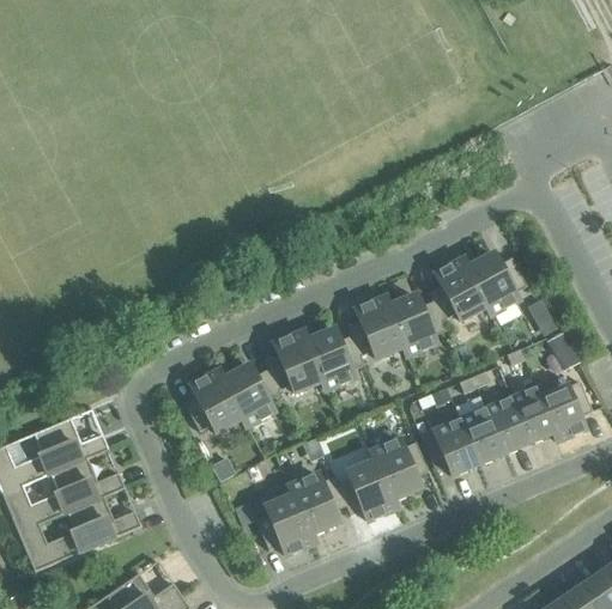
[(492,254),(467,267),(466,267),(488,306),(486,306),(491,316),(519,300),(514,293),(526,286),(511,257),(498,265),(492,254)]
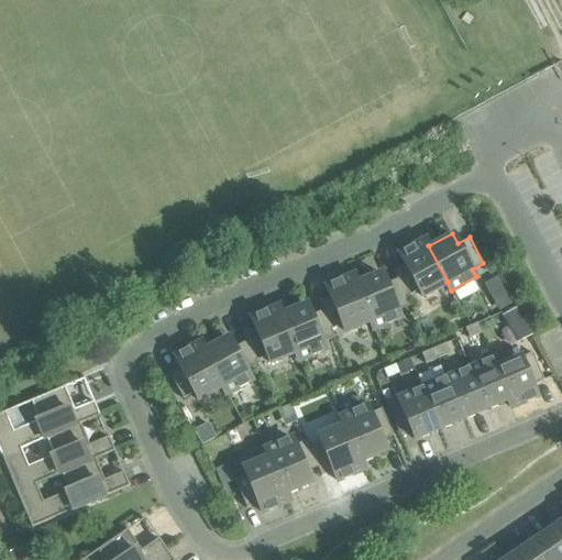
[(394,267),(397,277),(397,276),(405,295),(419,287),(423,295),(447,282),(448,282),(428,245),(429,245),(425,238),(399,251),(405,261),(394,267)]
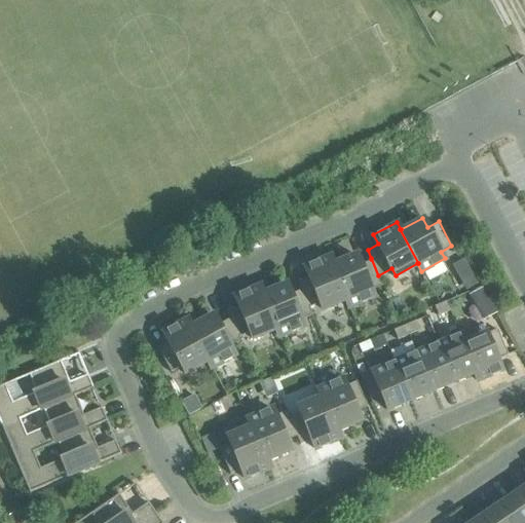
[(355,253),(333,263),(332,263),(346,298),(345,298),(349,306),(374,296),(371,289),(382,284),(378,275),(371,258),(371,259),(360,263),(355,253)]
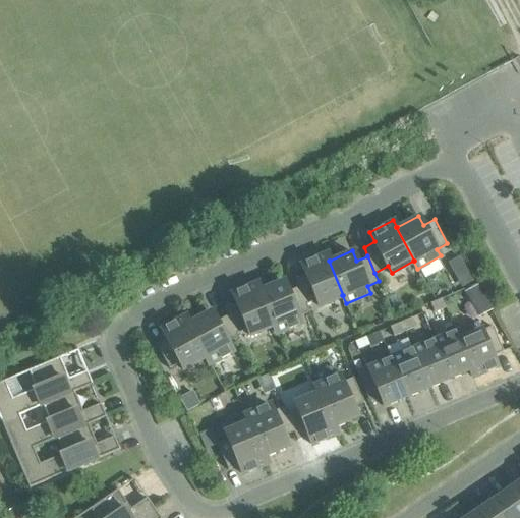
[(295,277),(298,285),(305,302),(316,297),(320,304),(342,295),(343,295),(329,261),(330,261),(327,252),(302,263),(306,273),(295,277)]
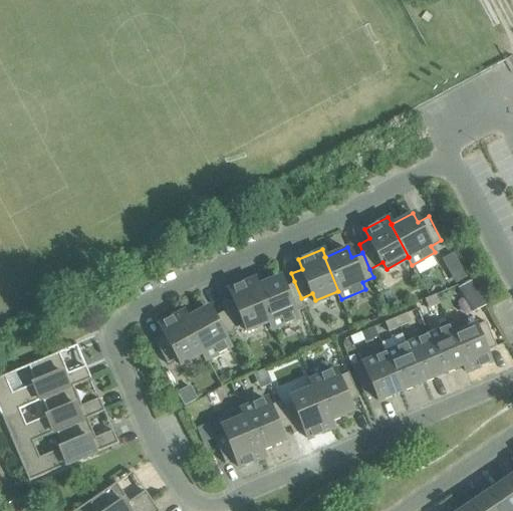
[(454,251),(442,257),(448,267),(459,261),(454,251)]
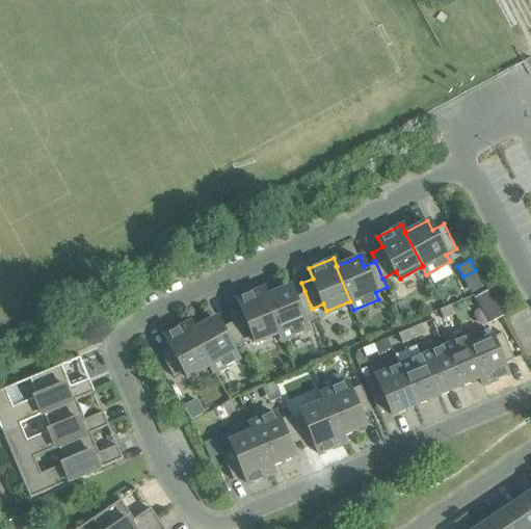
[(289,286),(266,295),(265,296),(280,331),(279,332),(283,340),(307,329),(303,321),(316,317),(312,309),(304,291),(293,296),(289,286)]
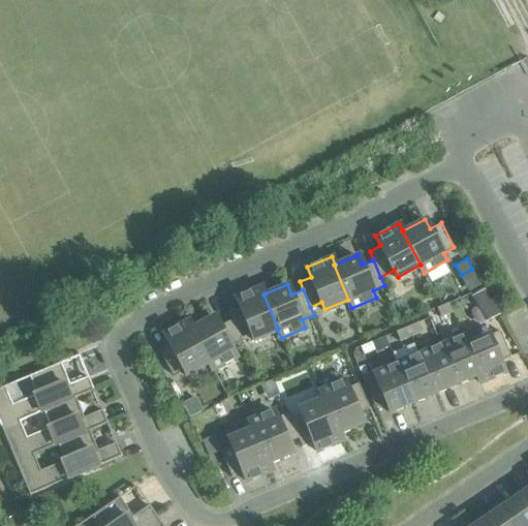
[(227,311),(230,318),(240,336),(251,332),(254,339),(277,330),(278,329),(264,295),(265,294),(260,285),(236,296),(240,306),(227,311)]
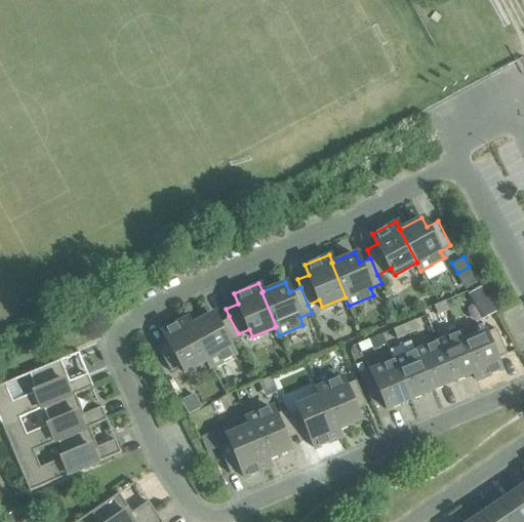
[(481,285),(468,292),(473,300),(486,293),(481,285)]
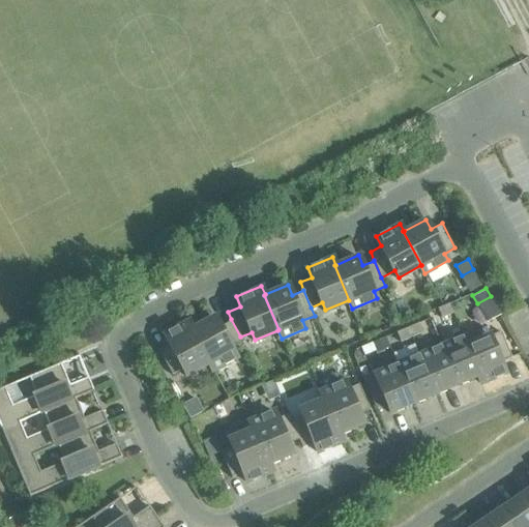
[(441,316),(452,312),(448,301),(437,306),(441,316)]
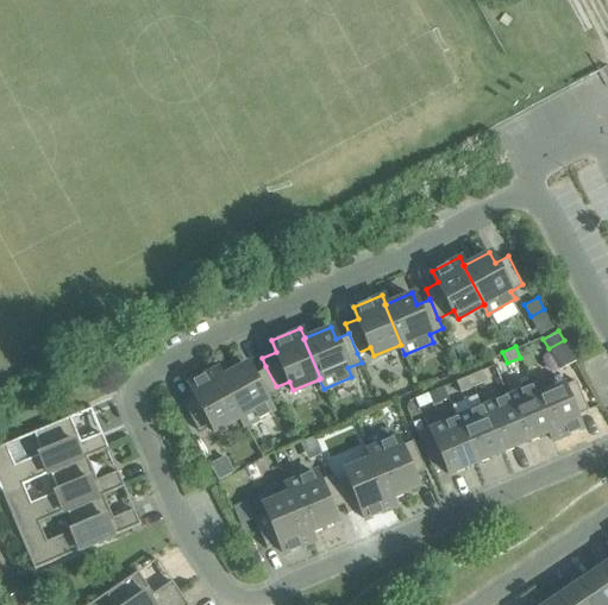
[(246,363),(221,377),(220,377),(240,415),(240,416),(245,424),(271,410),(268,402),(280,395),(276,386),(265,366),(252,373),(246,363)]
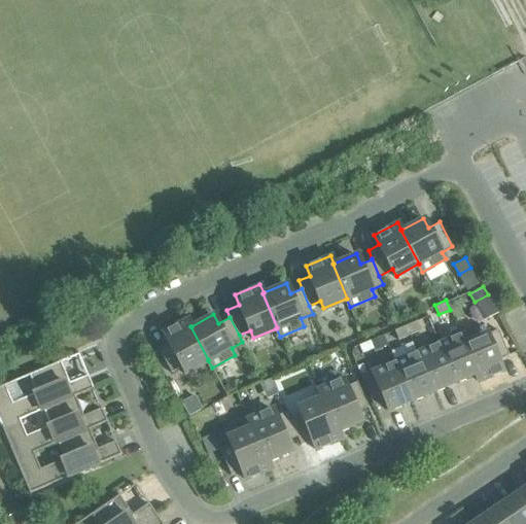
[(190,326),(191,326),(187,318),(164,330),(169,341),(158,347),(171,371),(182,364),(185,372),(208,360),(208,359),(190,326)]
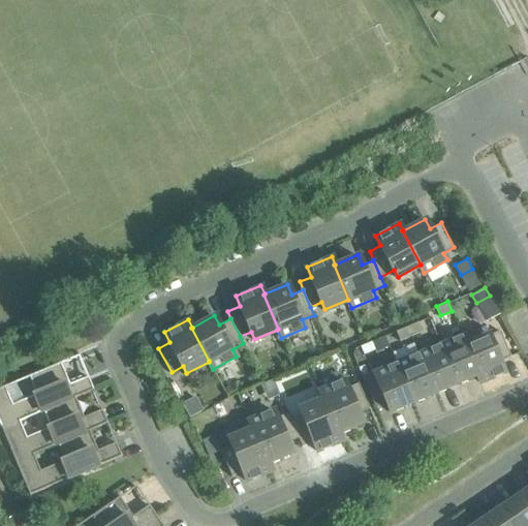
[(407,326),(411,335),(423,330),(418,320),(407,326)]
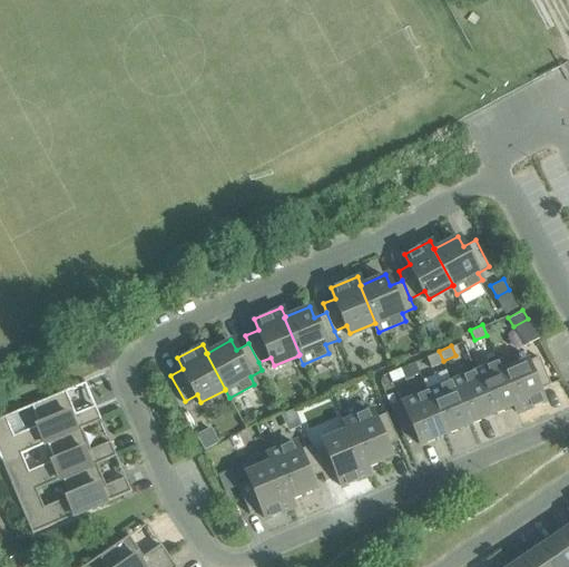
[(431,365),(443,361),(439,351),(427,355),(431,365)]
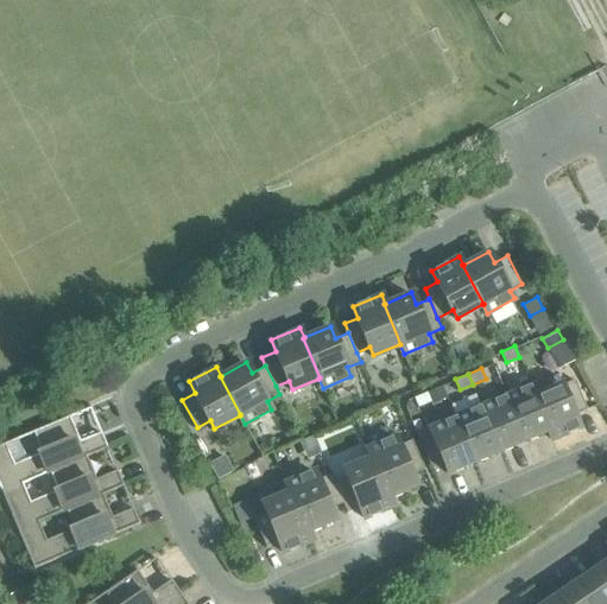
[(557,374),(531,385),(550,428),(549,428),(552,438),(580,427),(574,413),(587,407),(575,377),(562,383),(557,374)]
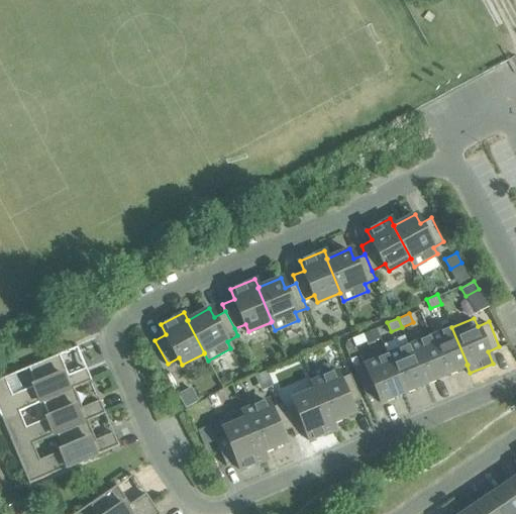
[(376,327),(364,332),(368,342),(380,337),(376,327)]
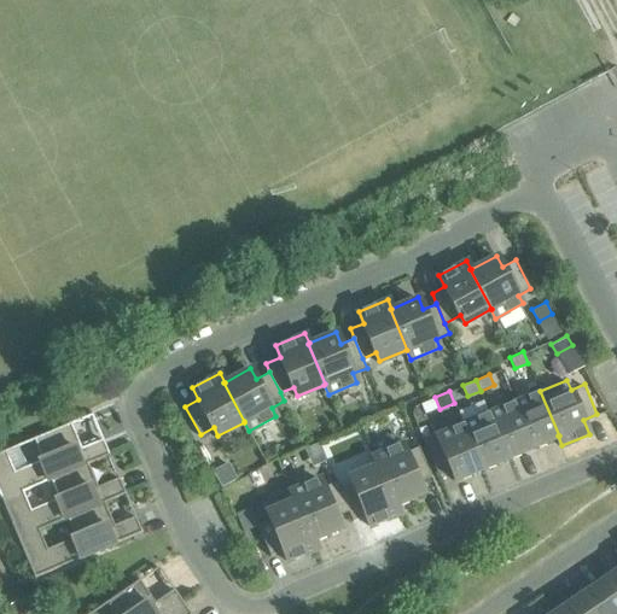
[(540,391),(514,402),(534,446),(558,436),(559,436),(540,391)]
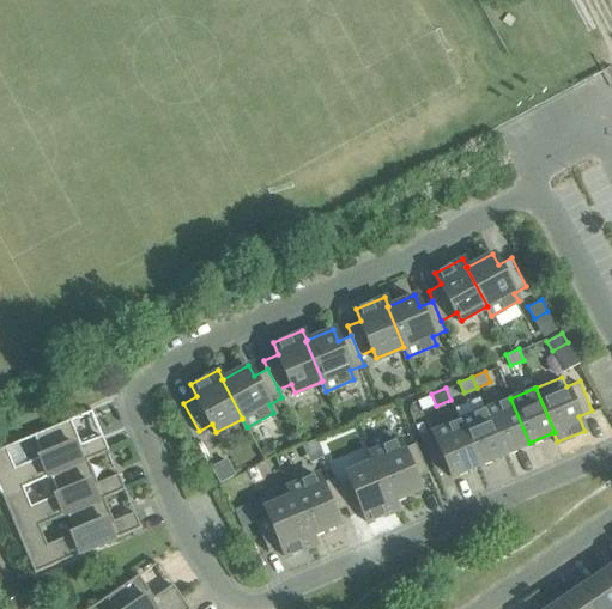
[(510,399),(485,408),(504,454),(529,443),(510,399)]
